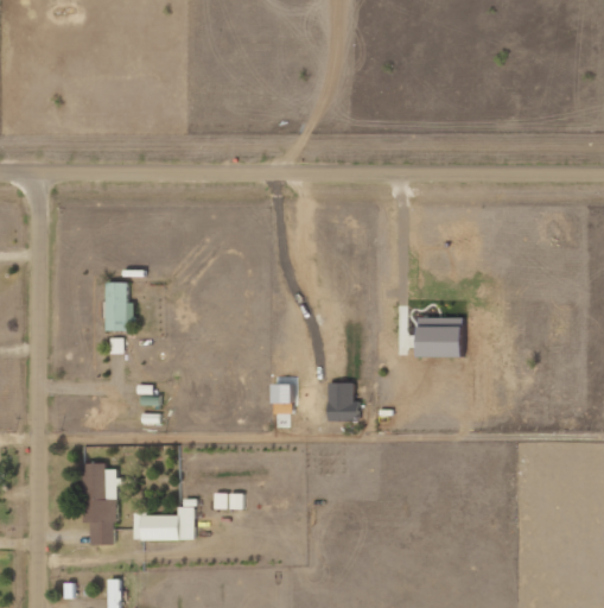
[(126,283),(106,283),(105,331),(126,331),(126,322),(133,322),(133,303),(126,303),(126,283)]
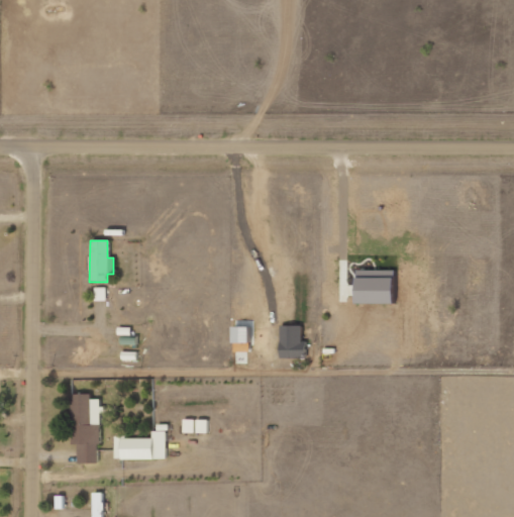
[(393,271),(354,270),(353,303),(392,304),(393,271)]
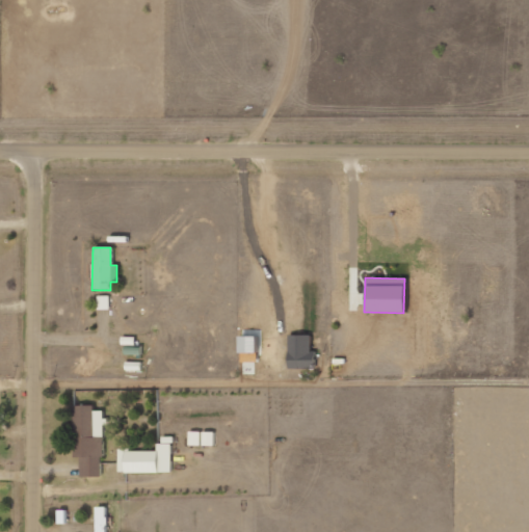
[(96,310),(107,310),(107,296),(96,296),(96,310)]
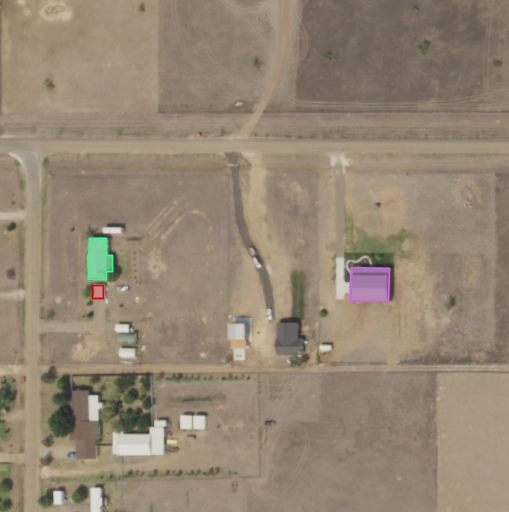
[(245,323),(228,324),(229,340),(246,339),(245,323)]
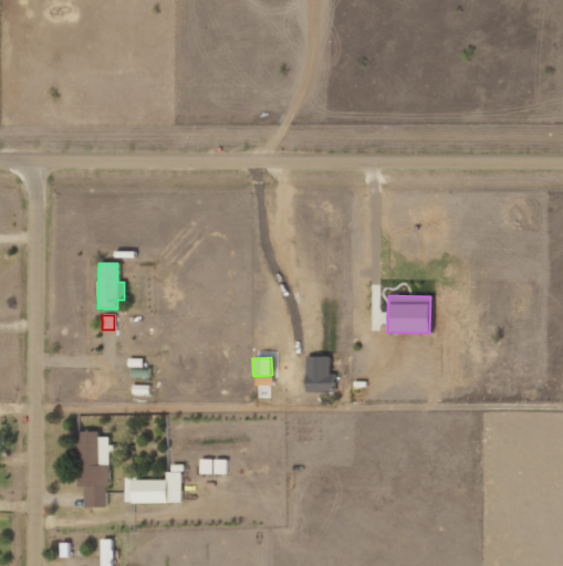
[(305,391),(333,391),(333,374),(329,374),(329,357),(305,357),(305,391)]
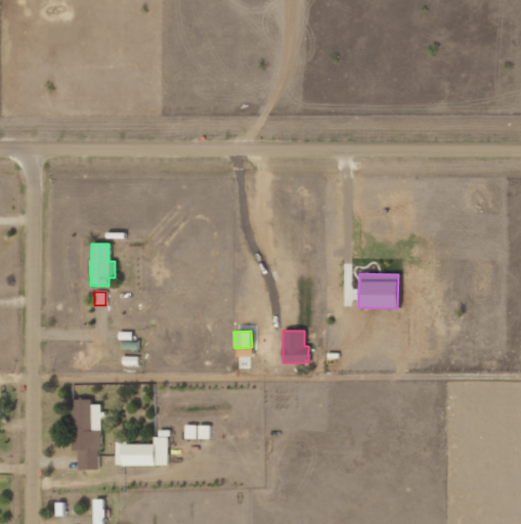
[(71,450),(77,450),(77,470),(100,470),(99,404),(90,404),(90,399),(70,399),(71,450)]
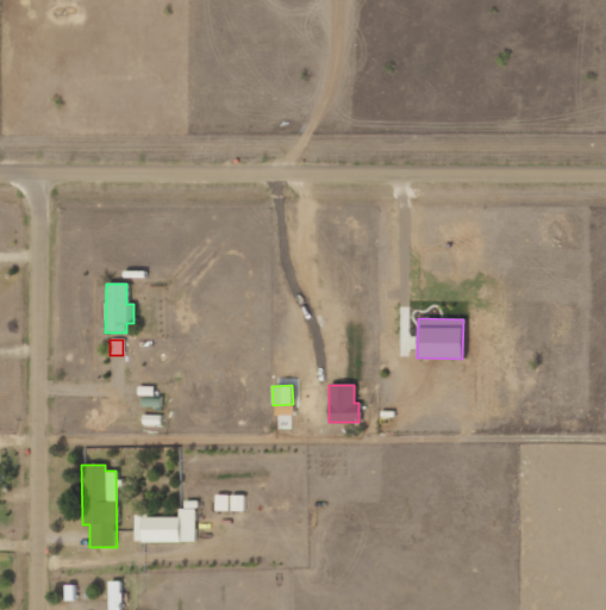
[(213,511),(243,511),(243,496),(214,495),(213,511)]
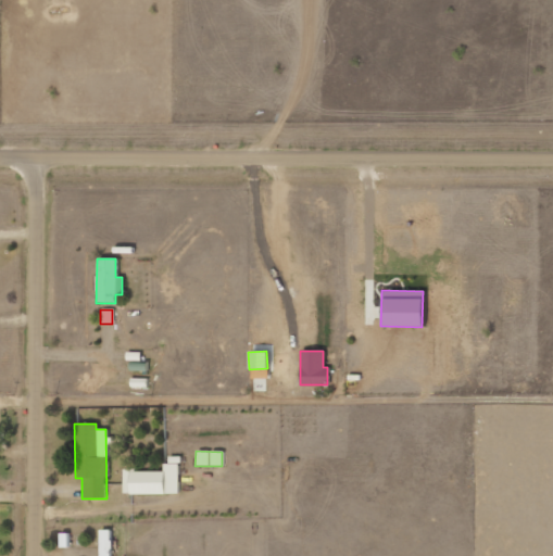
[(121,471),(121,494),(177,494),(177,464),(162,464),(162,471),(121,471)]
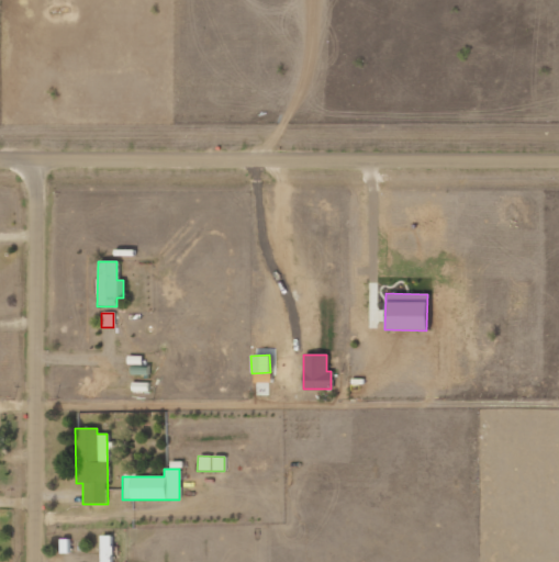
[(99,561),(110,561),(110,536),(99,536),(99,561)]
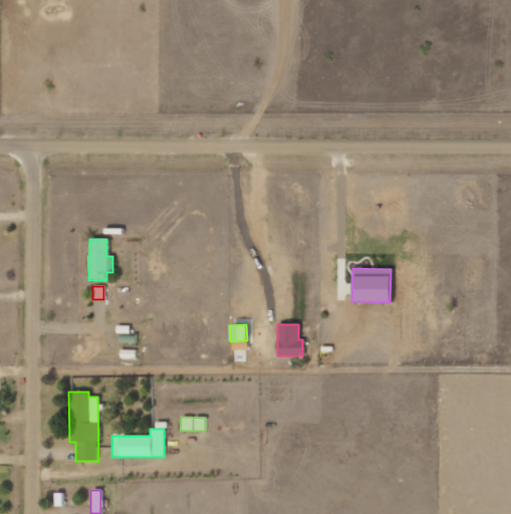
All buildings are outlined.
